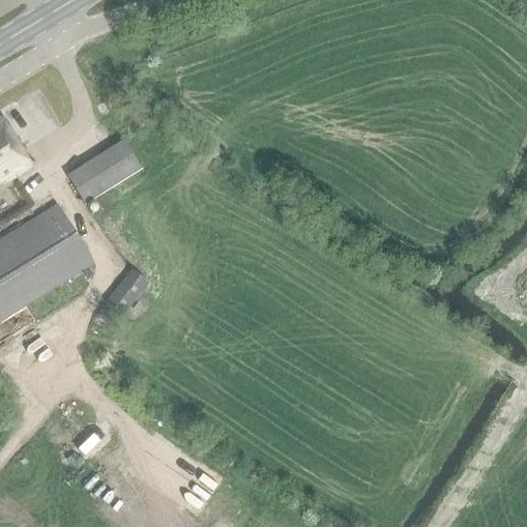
[(0,187),(35,167),(2,113),(0,114),(0,187)]
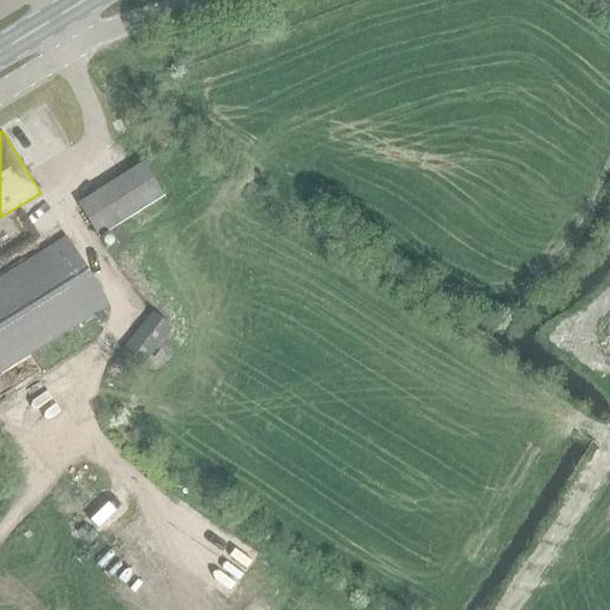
[(164,193),(144,161),(79,201),(100,234),(164,193)]
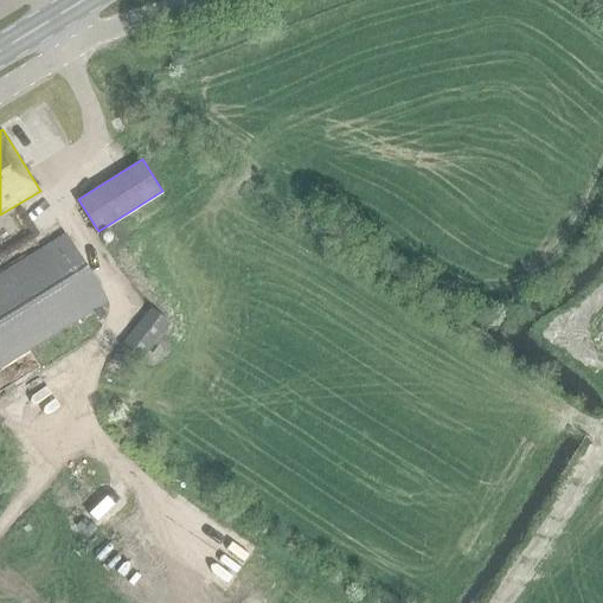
[(103,237),(103,239),(106,241),(107,241),(109,241),(110,241),(113,239),(113,238),(114,236),(114,235),(113,232),(111,231),(110,230),(108,230),(107,230),(104,231),(103,232),(102,233),(102,236),(103,237)]
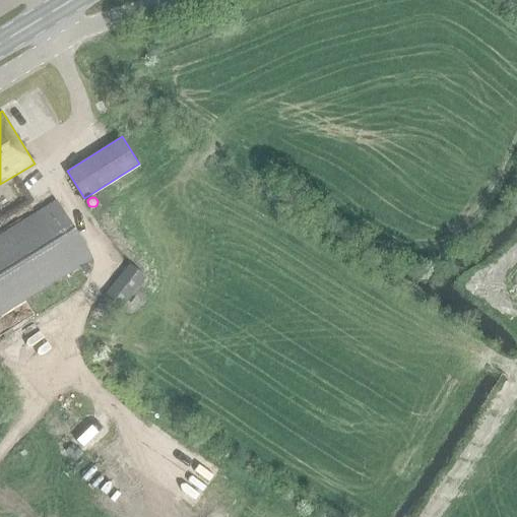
[(57,199),(0,235),(0,315),(92,257),(57,199)]
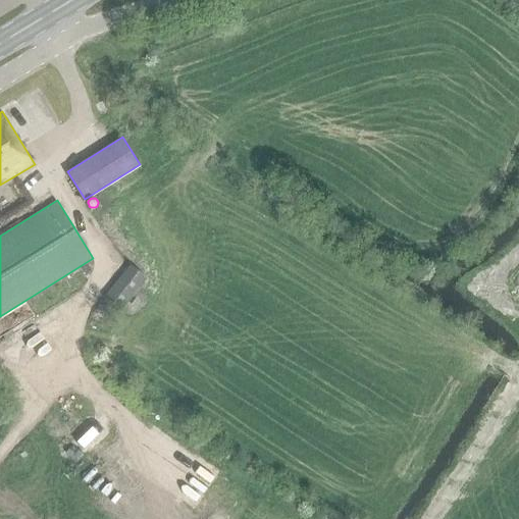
[(148,276),(132,263),(106,296),(122,308),(148,276)]
